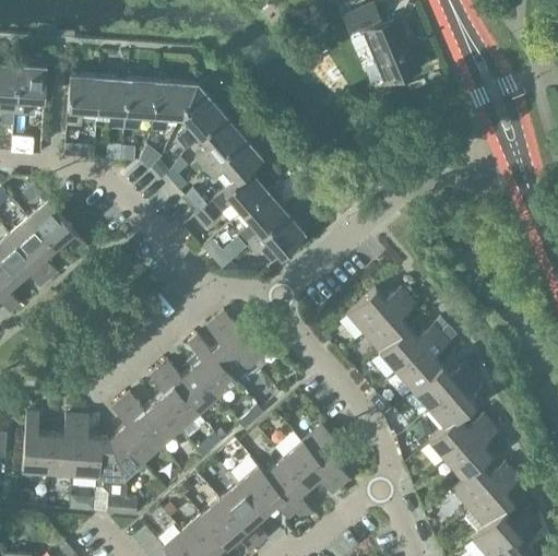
[(360,28),(382,81),(417,67),(399,22),(382,28),(371,4),(343,18),(349,33),(360,28)]
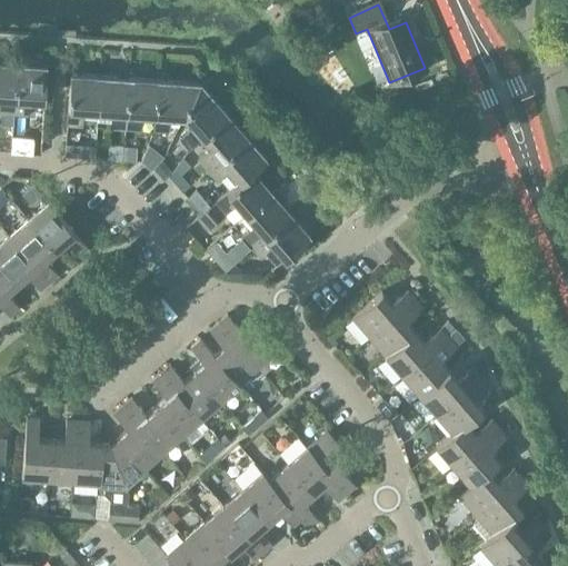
[(0,117),(1,117),(13,118),(17,66),(0,65),(0,117)]
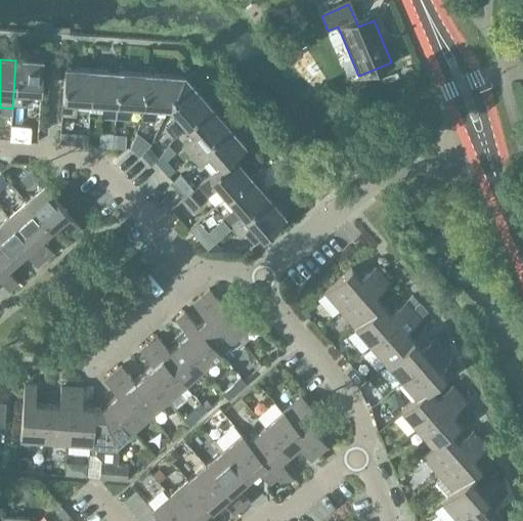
[(15,60),(12,109),(26,110),(27,98),(39,99),(39,93),(40,93),(42,70),(42,62),(15,60)]
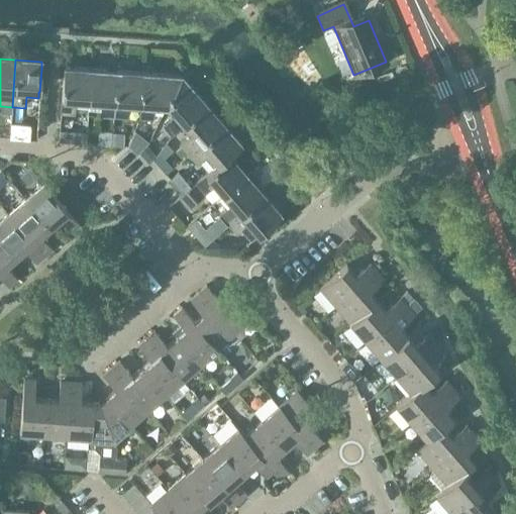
[(76,100),(88,101),(90,72),(64,70),(60,116),(75,117),(76,100)]
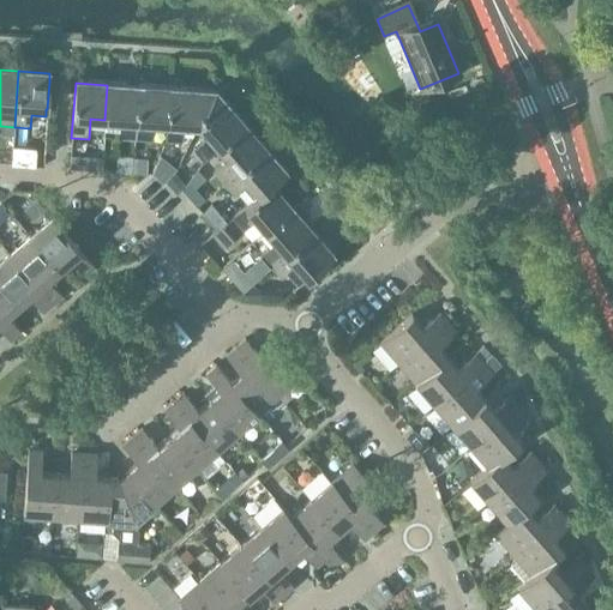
[(119,142),(134,143),(139,88),(107,85),(104,120),(120,121),(119,142)]
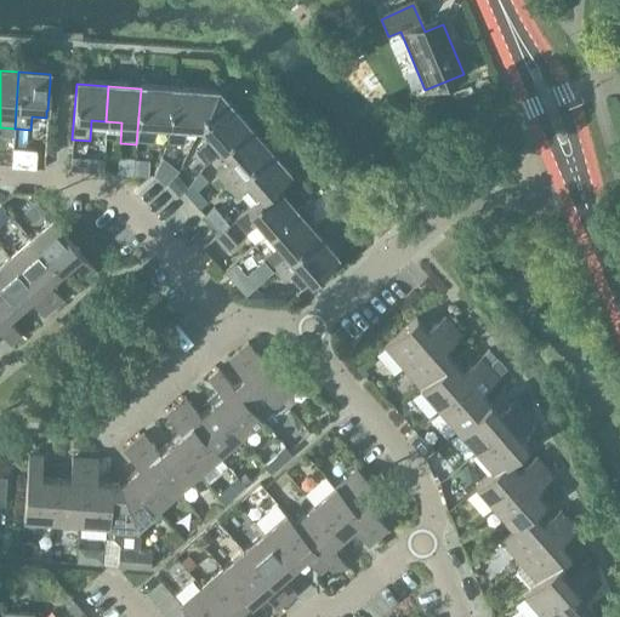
[(153,125),(168,126),(170,90),(141,89),(136,144),(152,146),(153,125)]
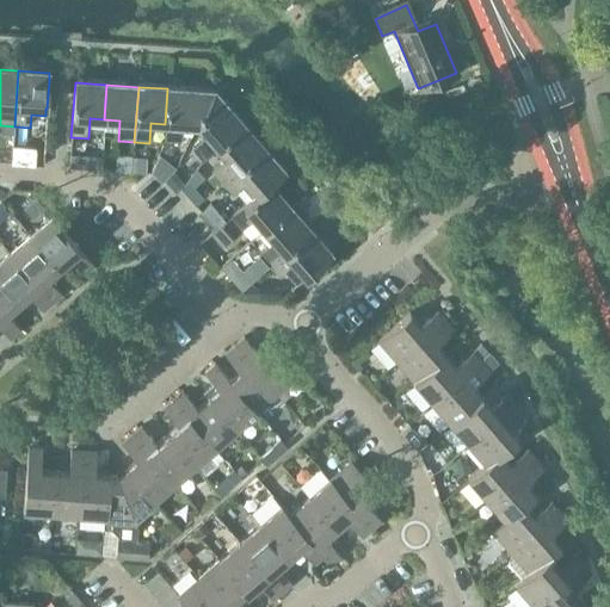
[(182,125),(197,127),(223,103),(214,92),(167,88),(165,124),(164,144),(180,146),(182,125)]
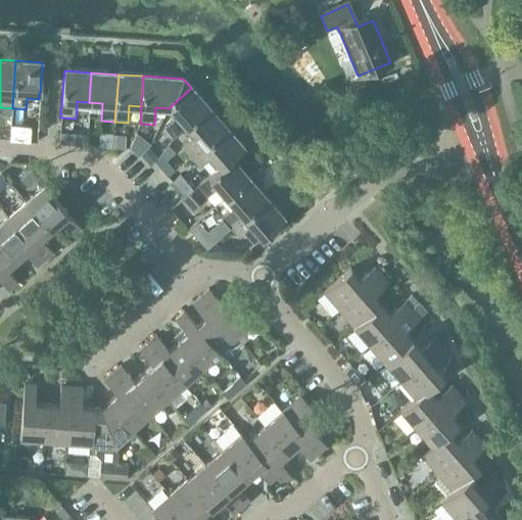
[(174,140),(187,129),(209,109),(191,88),(169,108),(177,117),(163,129),(174,140)]
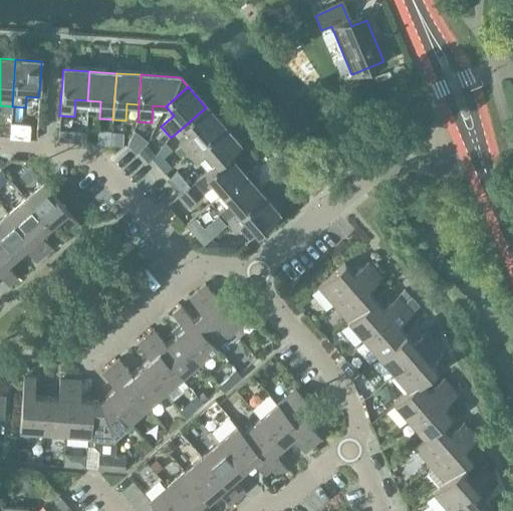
[(1,105),(0,112),(4,116),(11,116),(12,106),(1,105)]
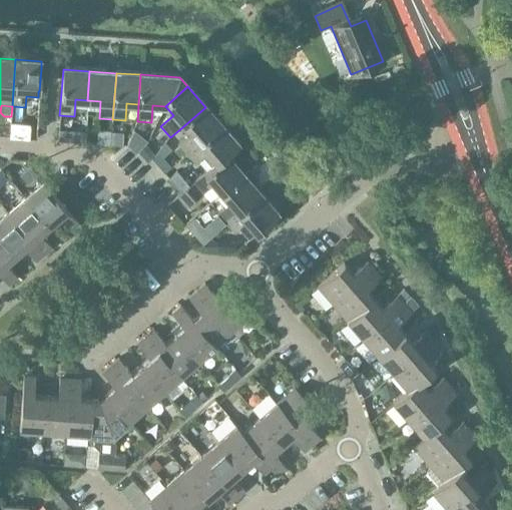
[(177,146),(186,156),(221,126),(205,107),(183,126),(190,135),(177,146)]
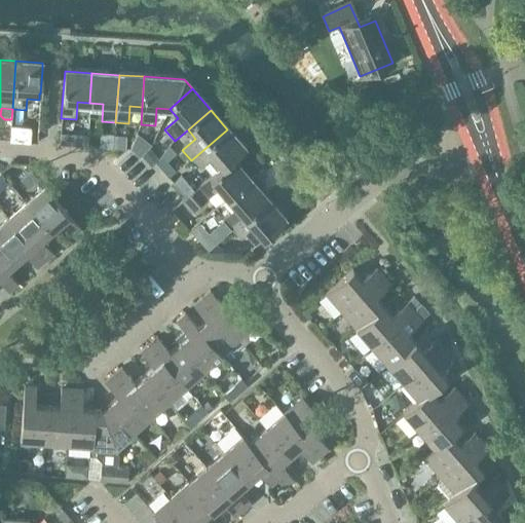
[(227,129),(191,160),(200,172),(207,166),(215,175),(222,169),(232,160),(246,149),(227,129)]
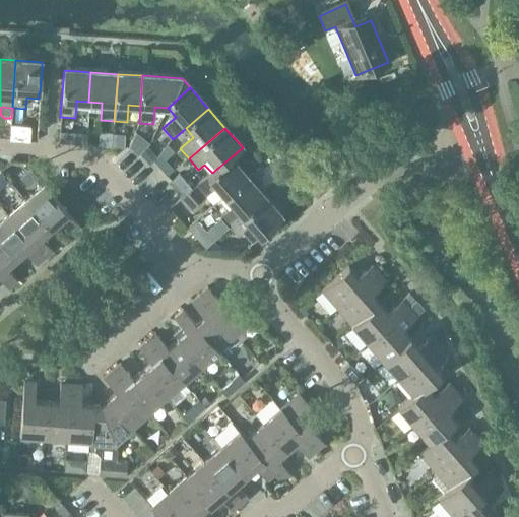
[(10,129),(9,141),(29,143),(30,131),(10,129)]
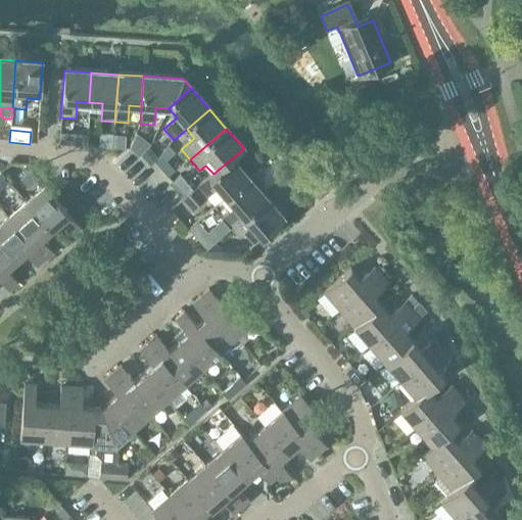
[(73,136),(72,147),(85,148),(86,137),(73,136)]
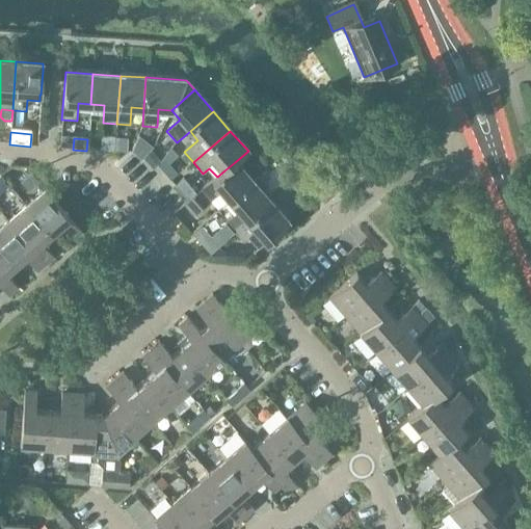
[(101,138),(100,152),(113,153),(114,149),(114,139),(101,138)]
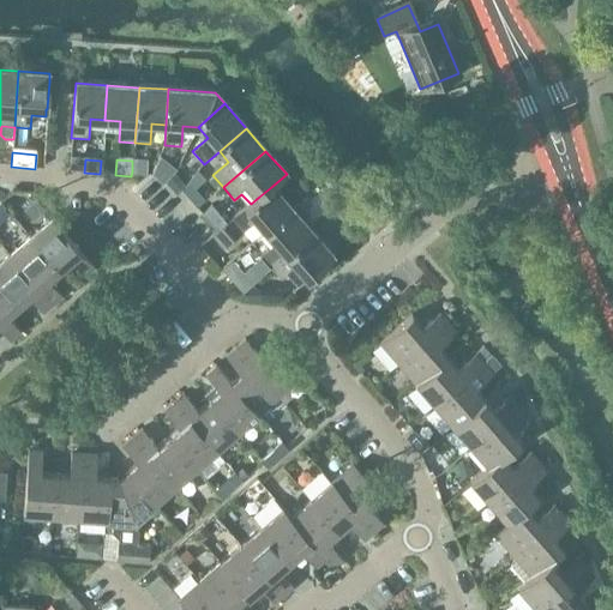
[(132,164),(132,175),(144,176),(145,165),(132,164)]
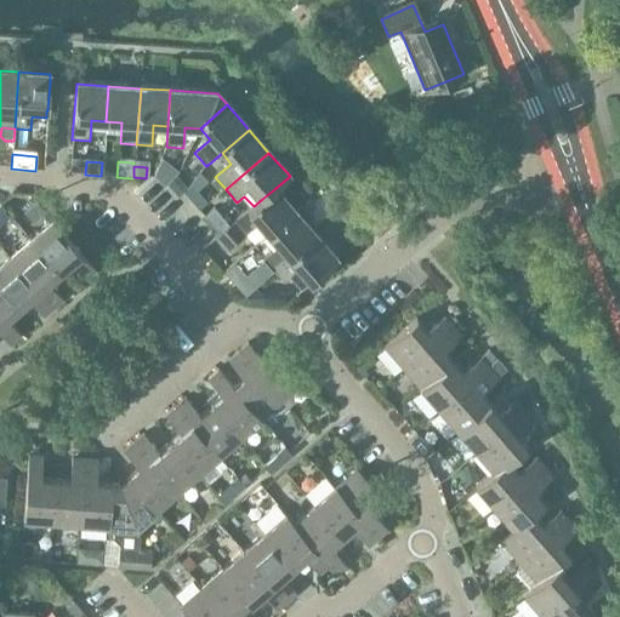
[(157,169),(154,178),(166,187),(172,181),(157,169)]
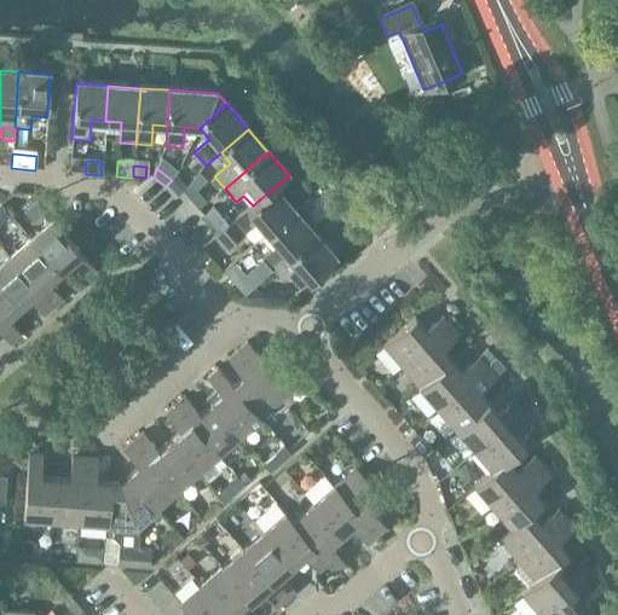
[(174,179),(166,187),(177,198),(185,191),(174,179)]
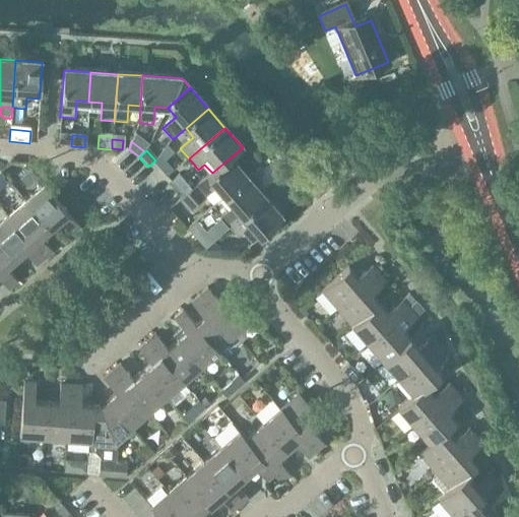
[(163,174),(169,168),(158,156),(153,164),(163,174)]
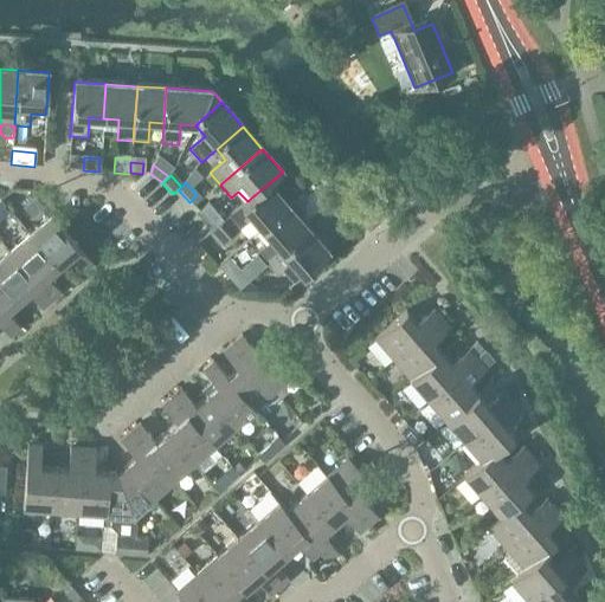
[(252,220),(262,231),(289,208),(268,185),(256,194),(248,201),(208,235),(220,248),(252,220)]
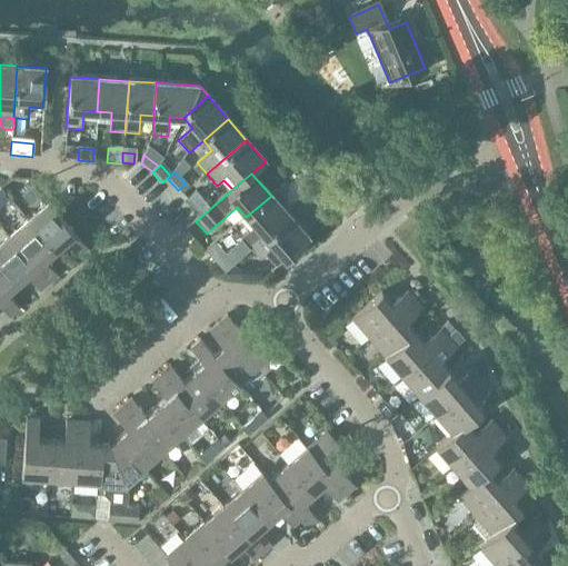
[(206,177),(198,184),(203,190),(211,184),(206,177)]
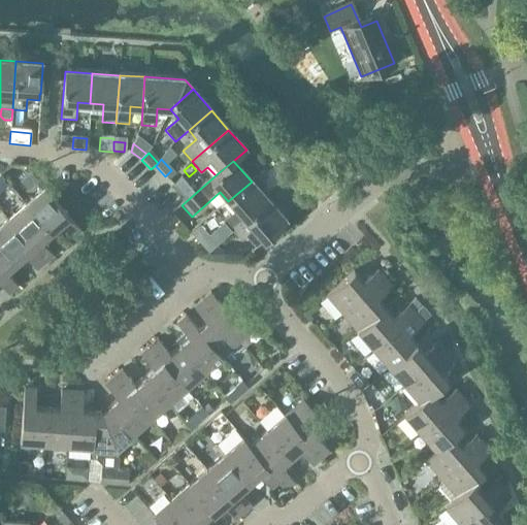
[(236,211),(224,223),(233,233),(269,201),(270,200),(264,192),(264,190),(264,187),(256,177),(252,182),(228,201),(236,211)]
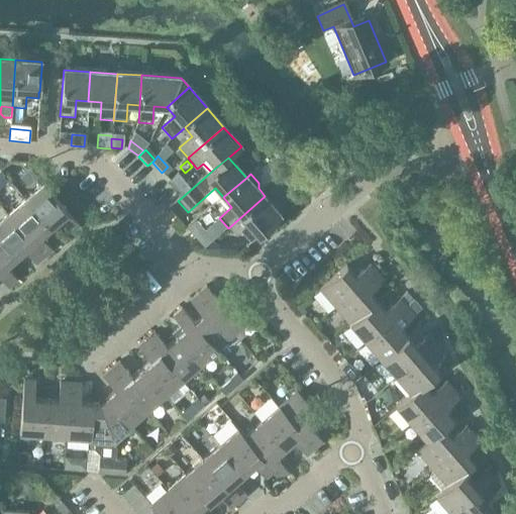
[(42,185),(24,201),(48,228),(58,220),(71,235),(79,227),(42,185)]
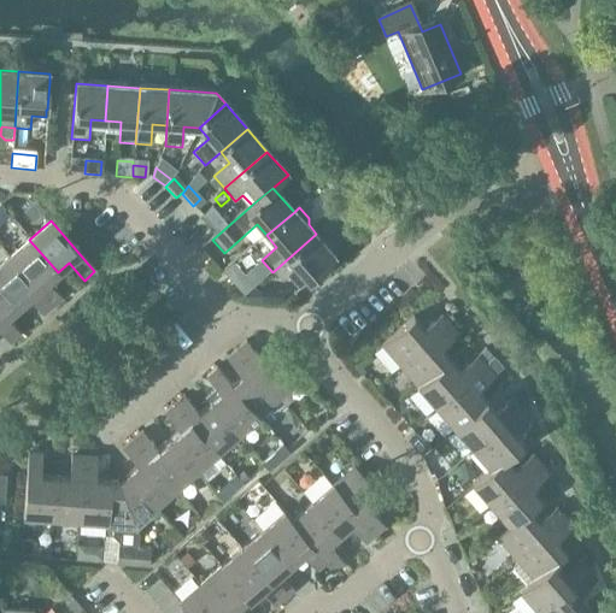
[(216,220),(210,225),(217,234),(224,228),(216,220)]
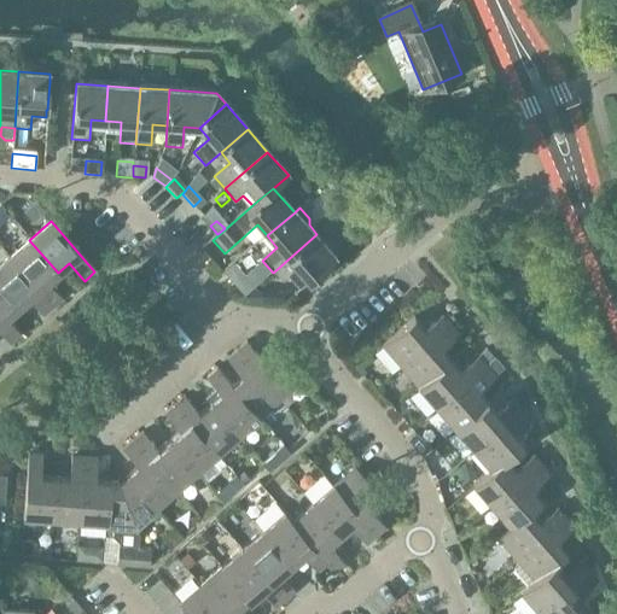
[(315,235),(273,273),(283,285),(298,272),(308,282),(336,259),(315,235)]
